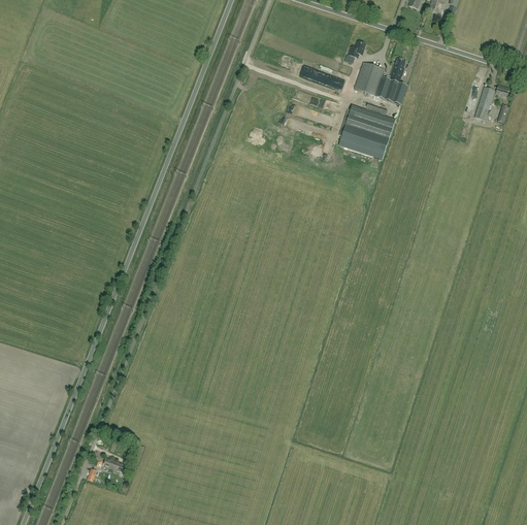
[(430,0),(427,10),(437,13),(439,9),(442,0),(430,0)]
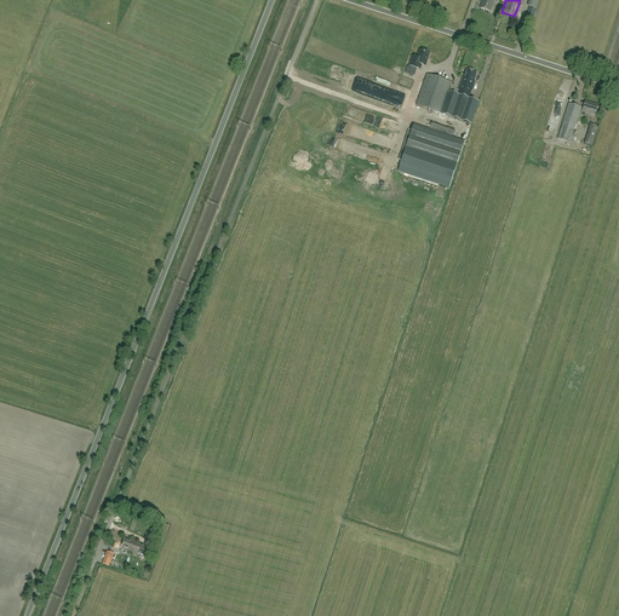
[(528,4),(525,13),(532,15),(536,0),(528,0),(527,4),(528,4)]
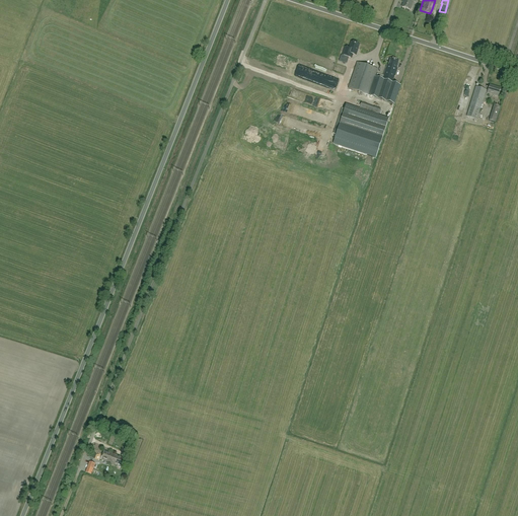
[(356,49),(358,43),(350,40),(347,48),(344,46),(341,53),(349,56),(351,53),(351,52),(355,53),(356,49)]
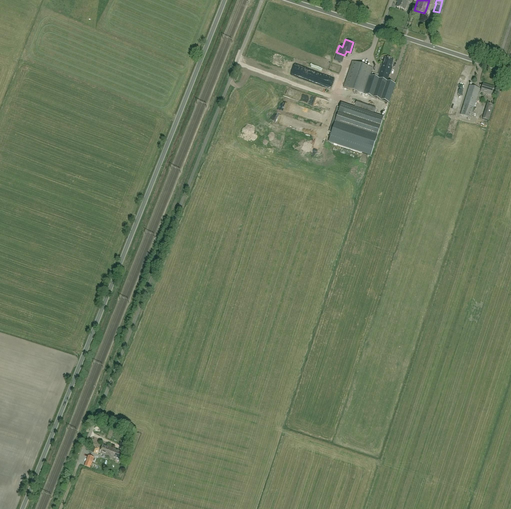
[(389,66),(392,57),(384,55),(381,63),(380,62),(377,72),(371,70),(364,92),(377,96),(388,100),(394,81),(386,79),(390,66),(389,66)]
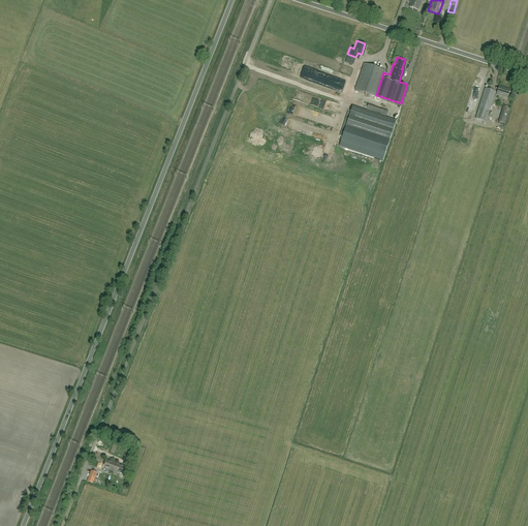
[(374,94),(383,68),(363,61),(353,87),(374,94)]
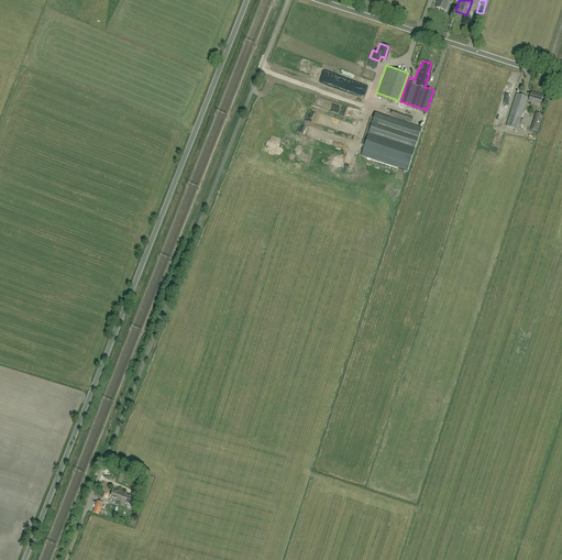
[(539,101),(542,94),(530,89),(528,96),(526,95),(515,91),(505,123),(516,127),(526,97),(539,101)]
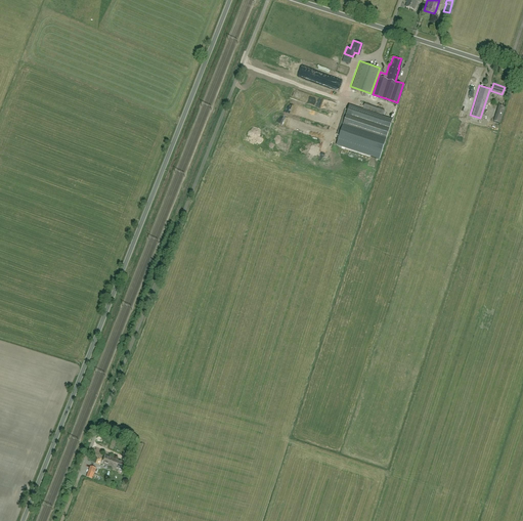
[(340,128),(384,142),(390,123),(392,117),(349,103),(347,107),(344,106),(338,124),(341,125),(340,128)]
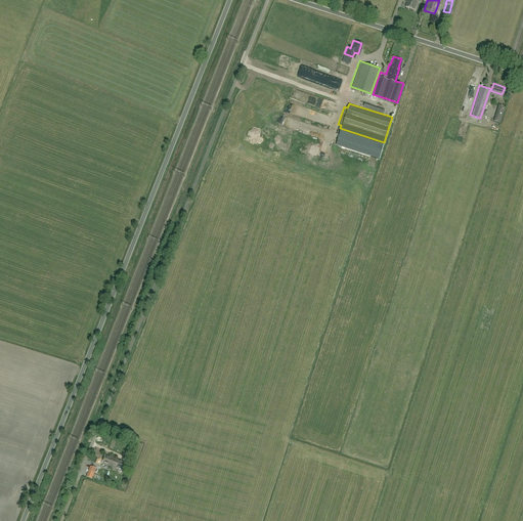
[(498,121),(504,104),(497,103),(492,119),(498,121)]
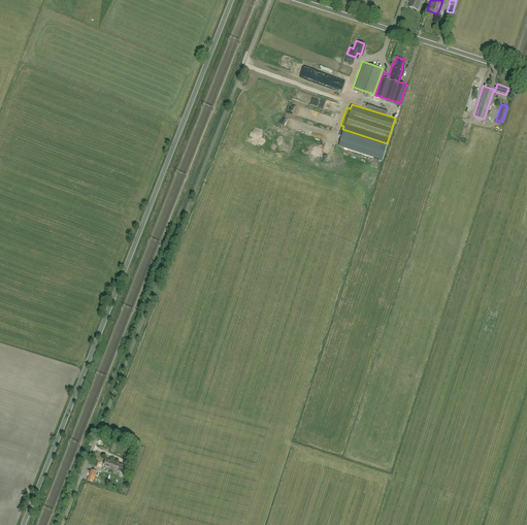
[(112,469),(116,460),(105,456),(102,465),(112,469)]
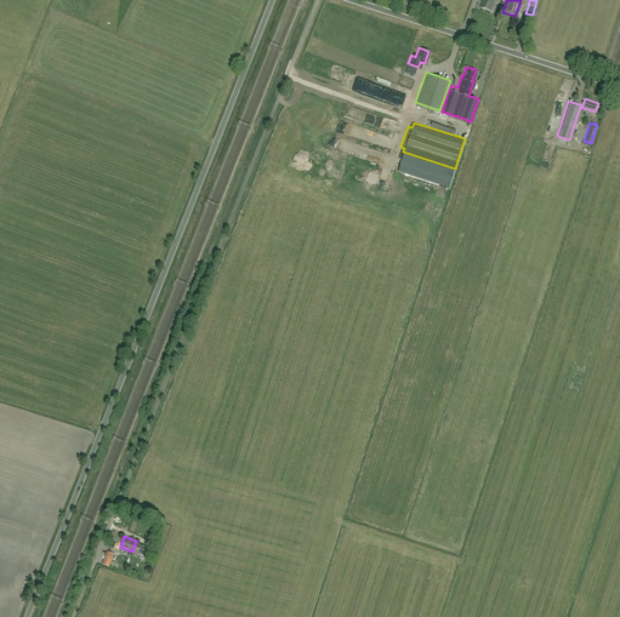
[(136,541),(132,552),(143,555),(148,544),(136,541)]
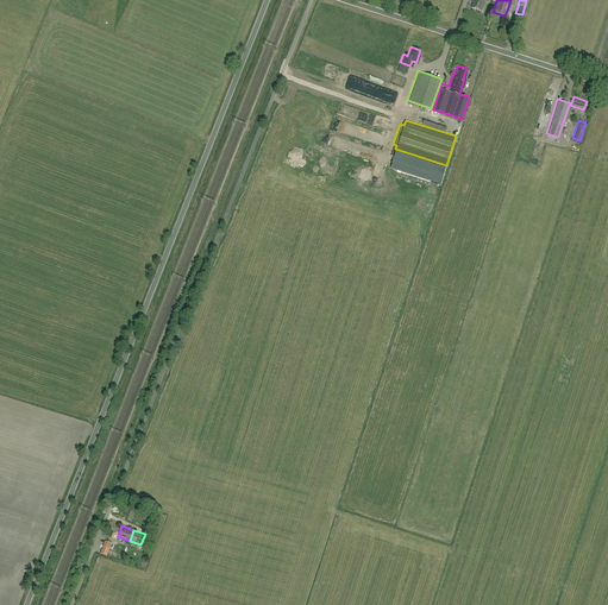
[(106,553),(111,541),(104,539),(99,550),(106,553)]
